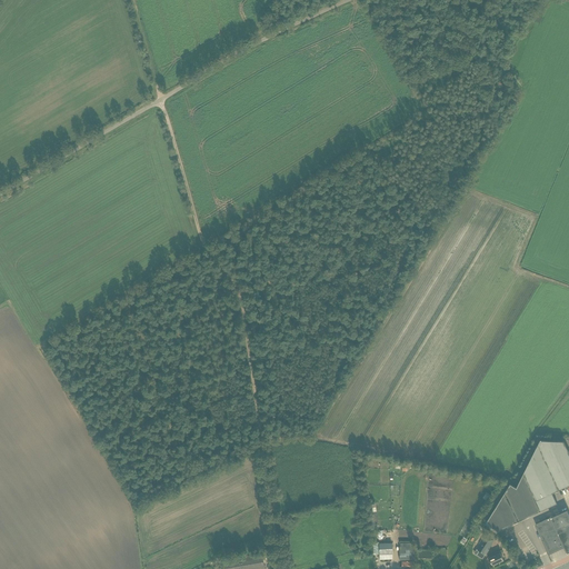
[(568,451),(563,441),(540,440),(517,488),(510,483),(486,523),(498,531),(557,503),(552,493),(568,485),(568,451)]
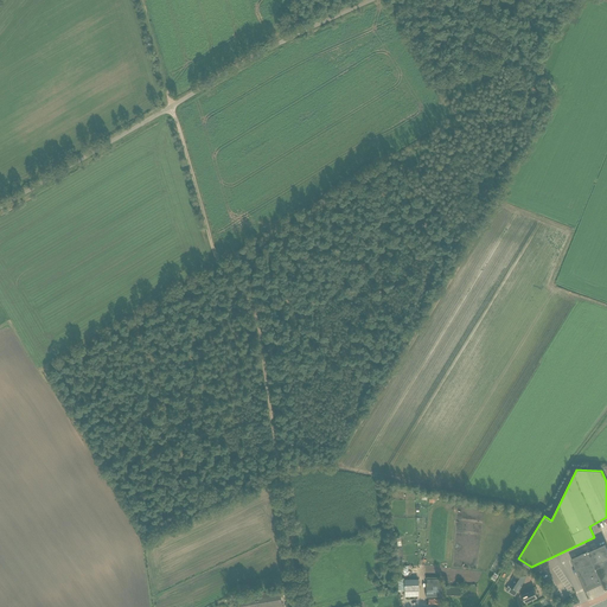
[(606,548),(606,544),(572,560),(586,590),(602,583),(605,590),(606,589),(606,548)]
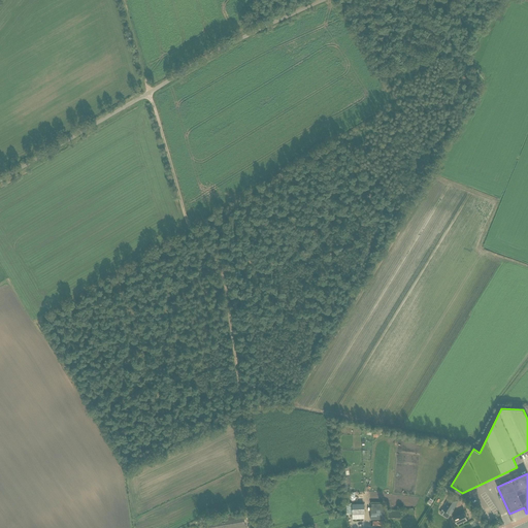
[(451,497),(442,510),(450,515),(450,516),(454,509),(453,509),(458,501),(451,497)]
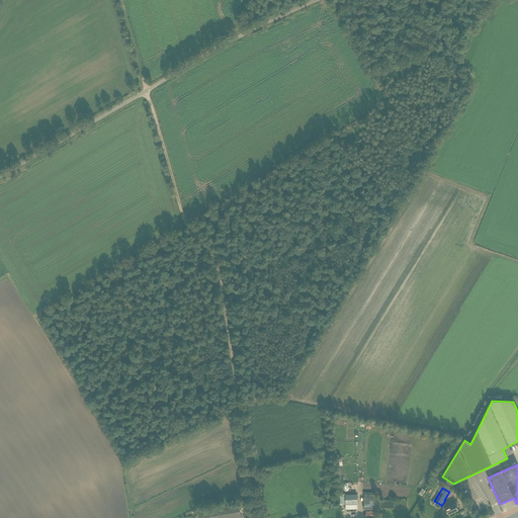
[(345,495),(345,510),(357,509),(357,495),(345,495)]
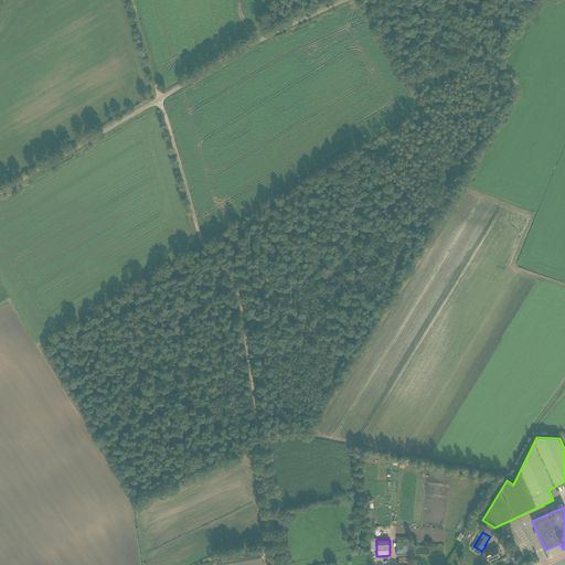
[(396,544),(396,556),(409,556),(409,544),(396,544)]
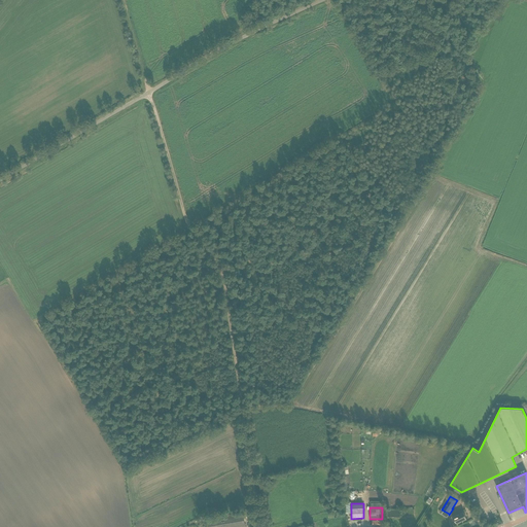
[(244,526),(243,513),(208,519),(208,526),(244,526)]
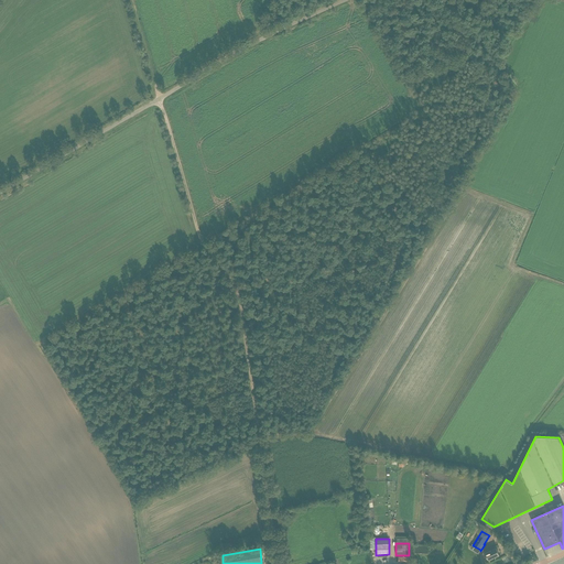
[(485,553),(488,561),(499,555),(496,549),(485,553)]
